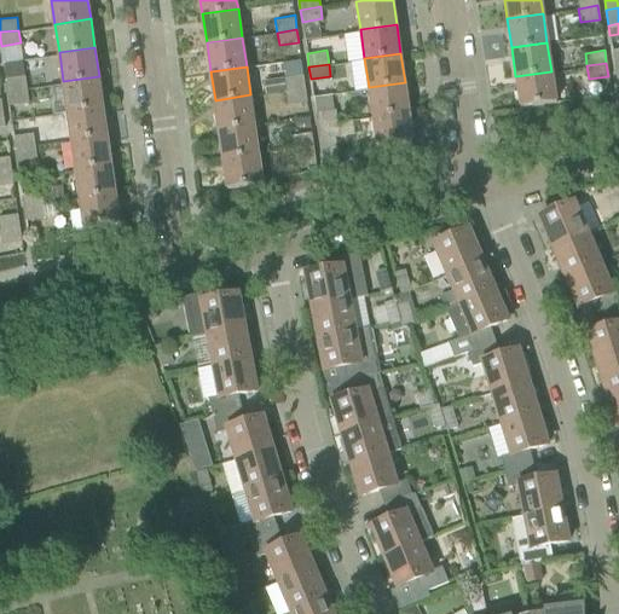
[(551,71),(515,76),(520,106),(556,100),(551,71)]
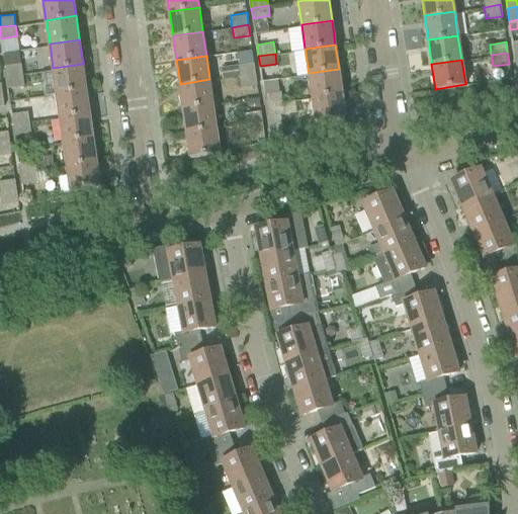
[(4,64),(6,75),(22,72),(21,62),(4,64)]
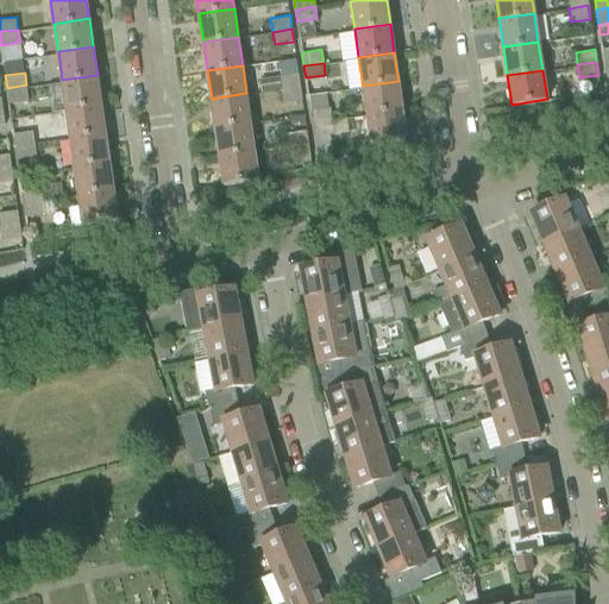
[(280,76),(281,88),(301,86),(300,74),(280,76)]
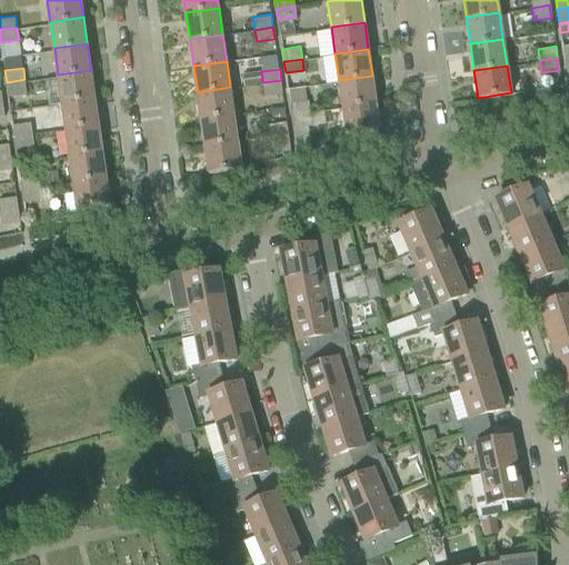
[(58,75),(62,101),(95,97),(91,70),(58,75)]
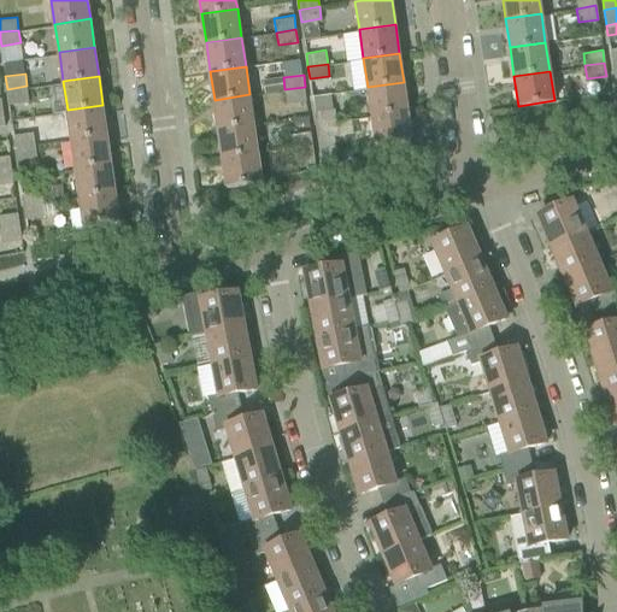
[(368,87),(372,116),(407,111),(404,82),(368,87)]
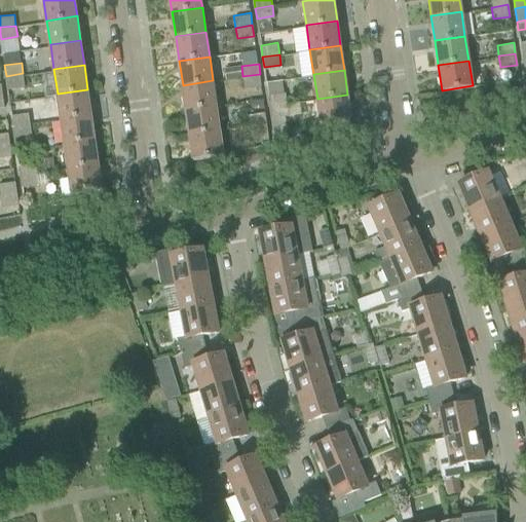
[(23,73),(6,76),(8,87),(25,85),(23,73)]
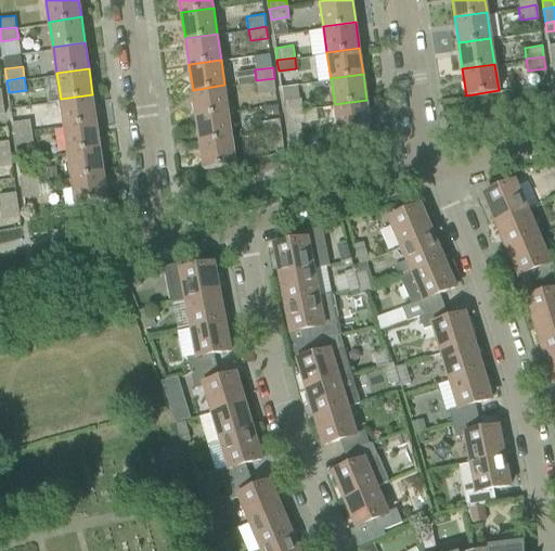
[(274,78),(256,80),(258,93),(275,91),(274,78)]
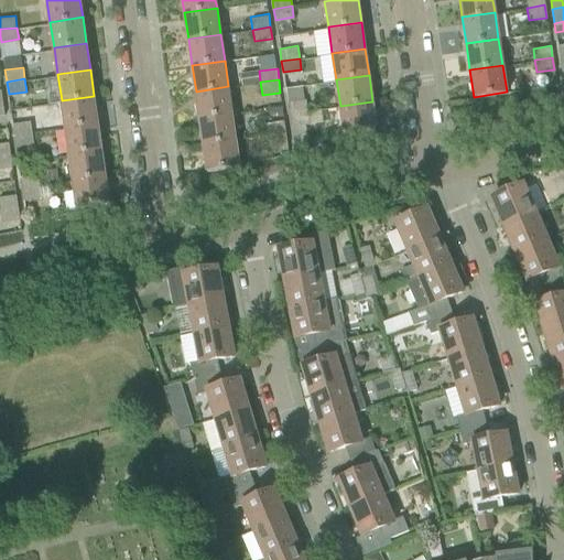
[(196,92),(199,117),(232,112),(228,86),(196,92)]
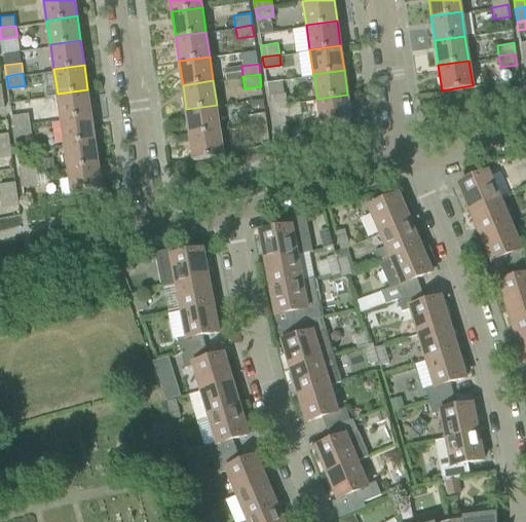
[(58,94),(61,118),(91,113),(87,89),(58,94)]
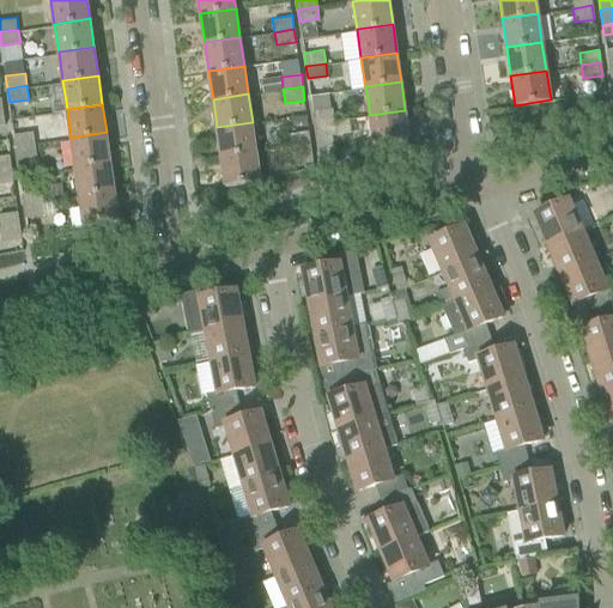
[(313,109),(314,123),(334,120),(332,107),(313,109)]
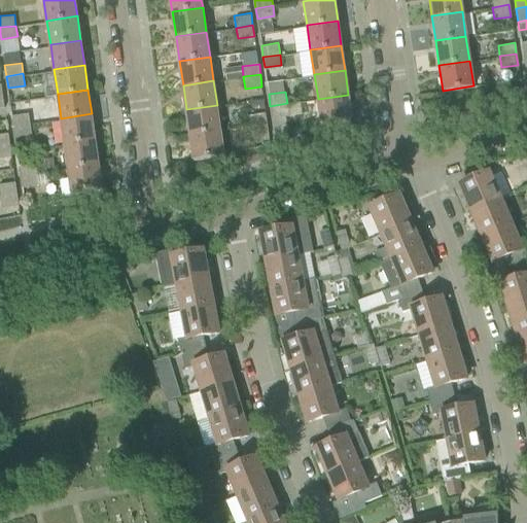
[(348,95),(318,99),(321,124),(352,119),(348,95)]
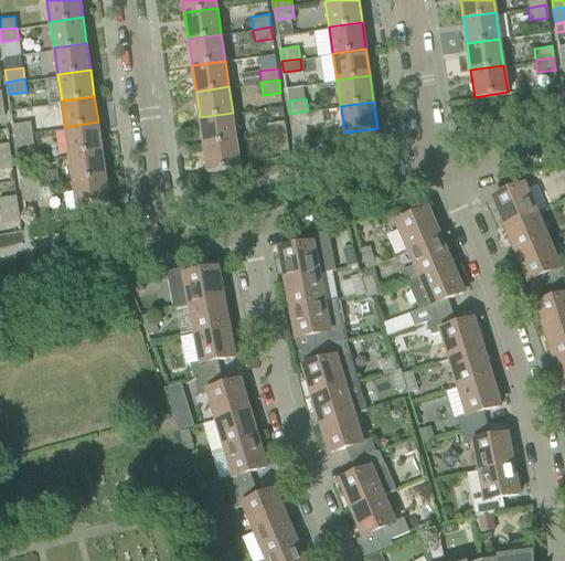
[(308,110),(289,114),(291,125),(305,123),(310,123),(308,110)]
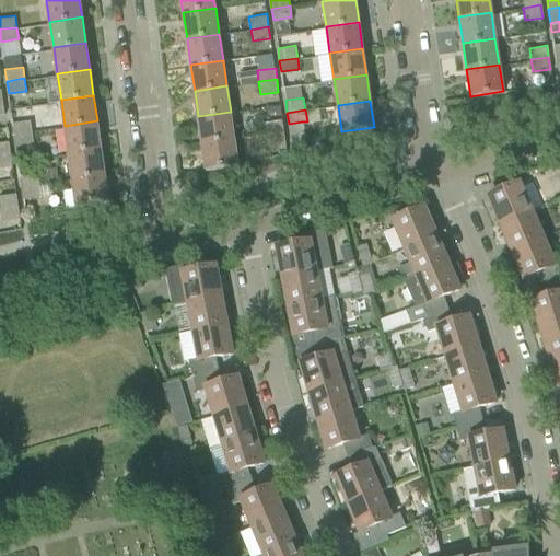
[(198,116),(202,142),(234,138),(231,112),(198,116)]
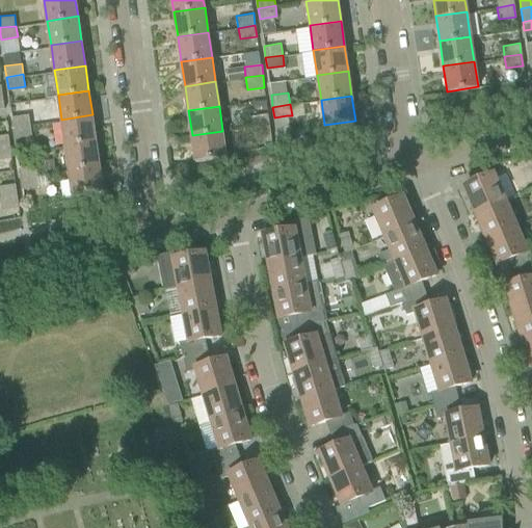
[(251,114),(253,127),(269,124),(268,111),(251,114)]
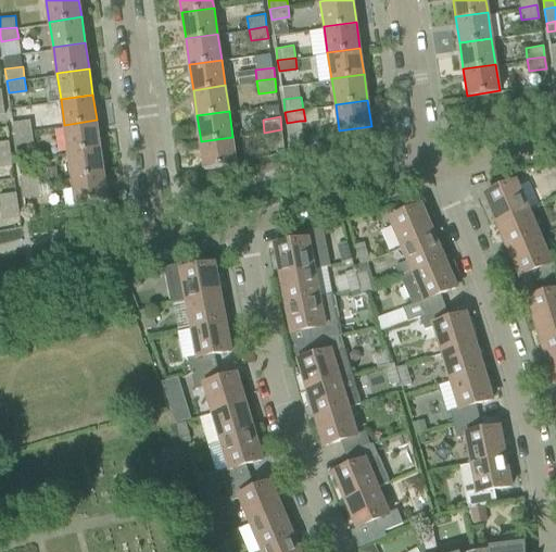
[(29,118),(12,122),(13,132),(32,129),(29,118)]
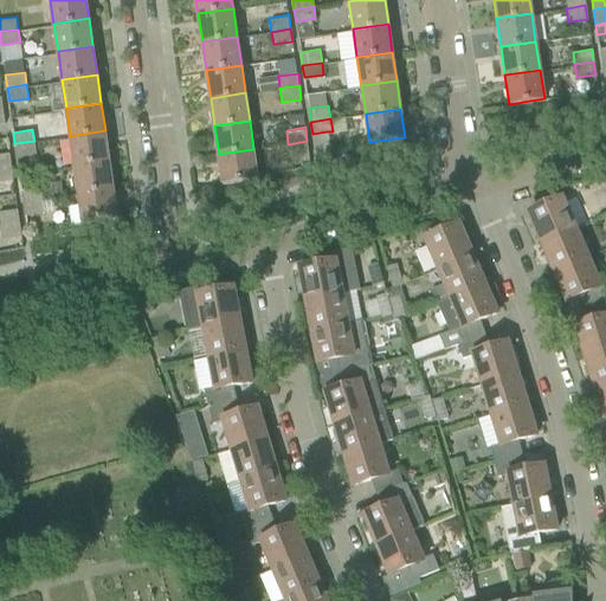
[(70,136),(75,163),(109,159),(105,130),(70,136)]
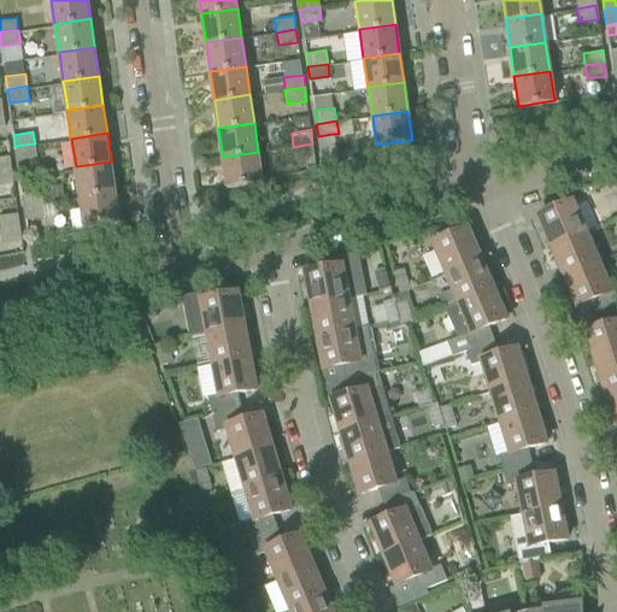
[(333,134),(318,136),(322,164),(336,160),(333,134)]
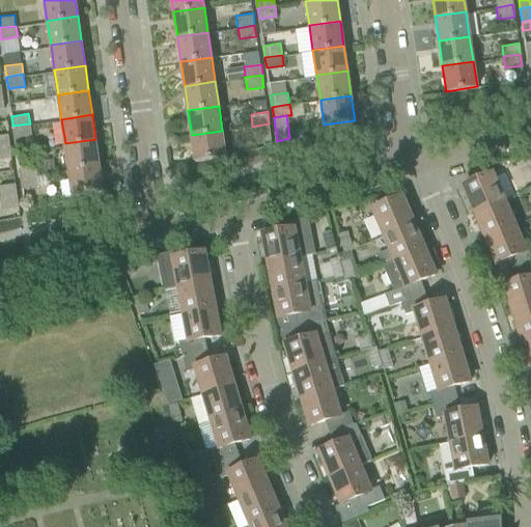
[(30,123),(12,126),(15,138),(31,136),(30,123)]
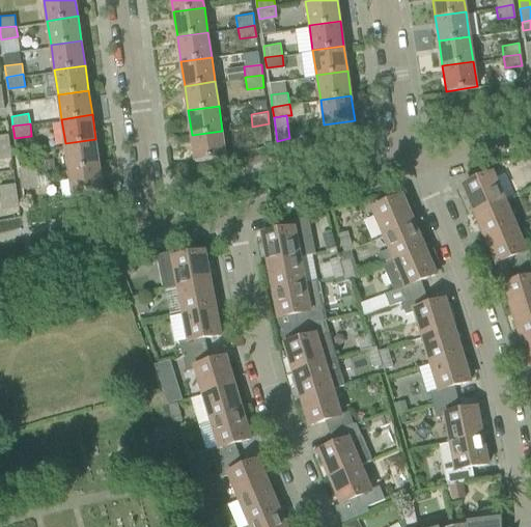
[(269,123),(252,127),(254,137),(271,135),(269,123)]
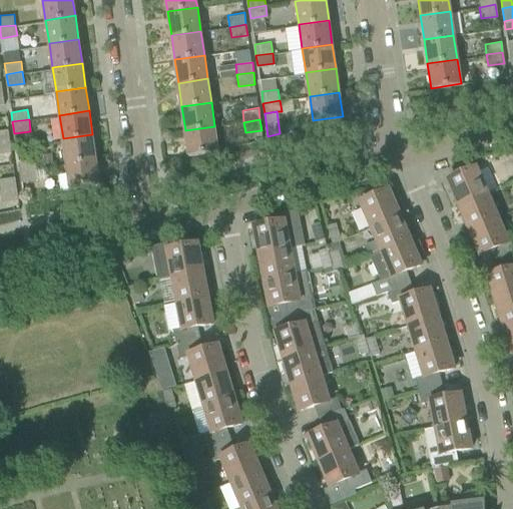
[(214,126),(185,130),(188,155),(218,150),(214,126)]
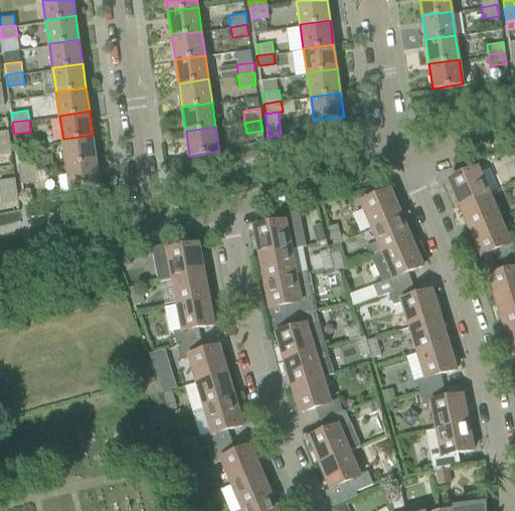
[(0,129),(0,140),(9,139),(7,129),(0,129)]
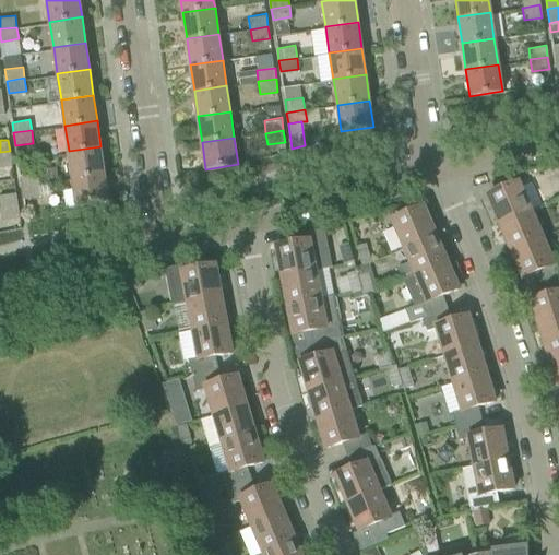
[(69,151),(72,177),(105,173),(100,146),(69,151)]
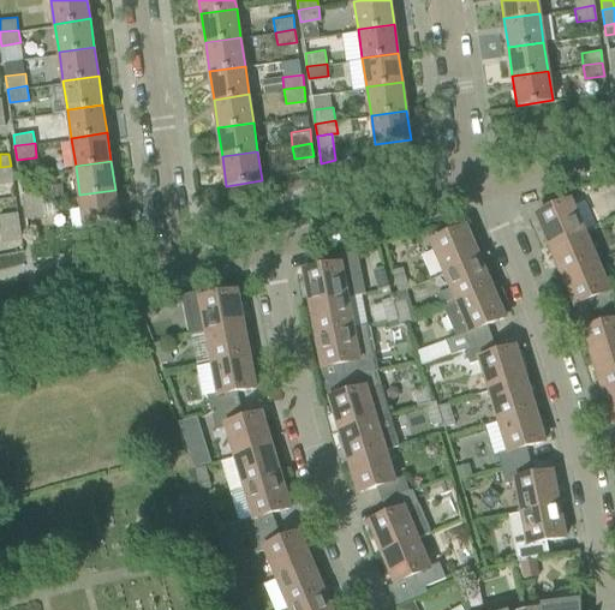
[(11,166),(0,167),(0,181),(13,180),(11,166)]
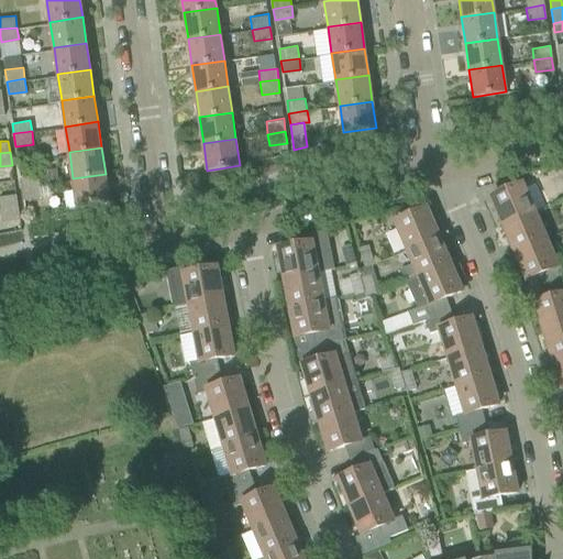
[(20,174),(22,186),(40,183),(37,172),(20,174)]
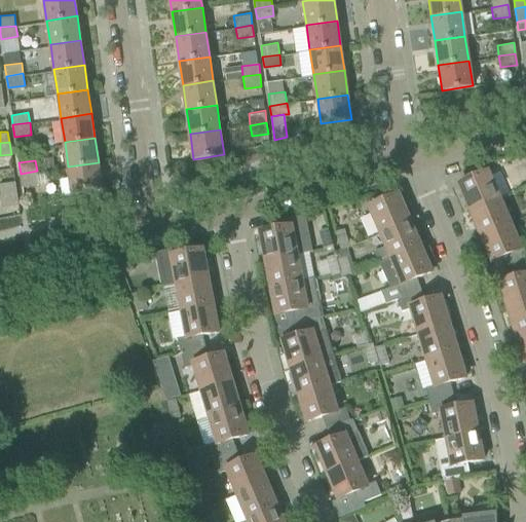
[(99,162),(68,166),(72,191),(102,187),(99,162)]
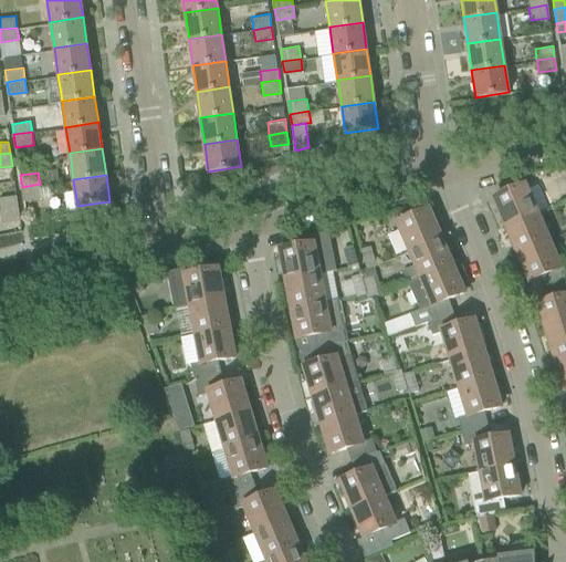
[(40,184),(22,187),(24,200),(42,197),(40,184)]
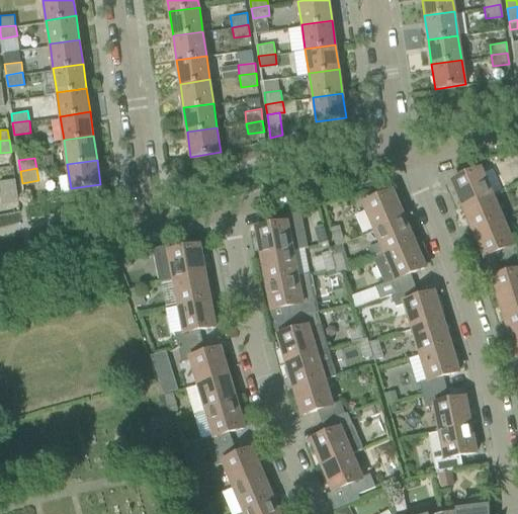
[(450,181),(461,206),(491,193),(481,168),(450,181)]
